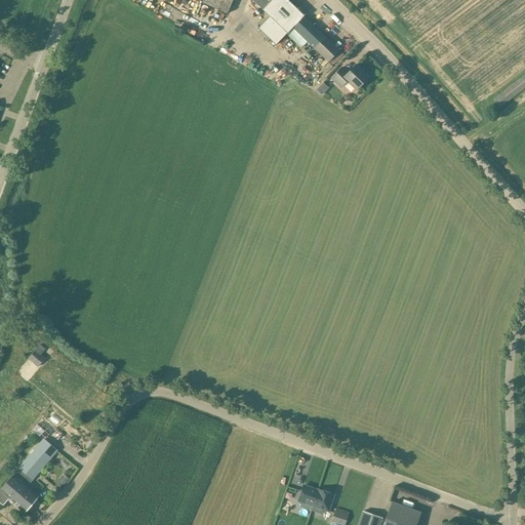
[(187,0),(187,2),(185,1),(180,11),(196,17),(202,3),(227,14),(233,0),(187,0)]
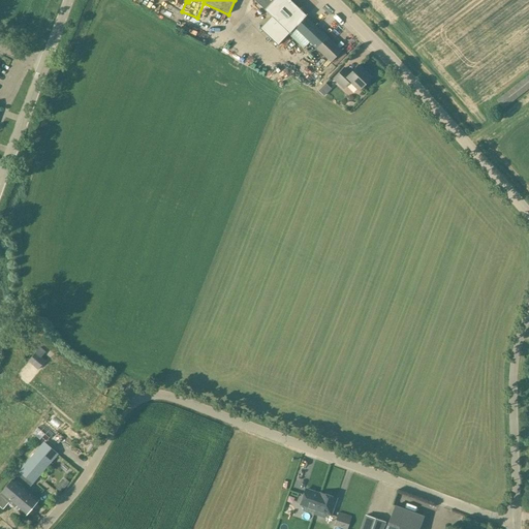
[(255,0),(255,1),(265,10),(271,17),(259,29),(277,45),(287,34),(303,49),(309,42),(331,63),(342,51),(306,17),(289,0),(255,0)]
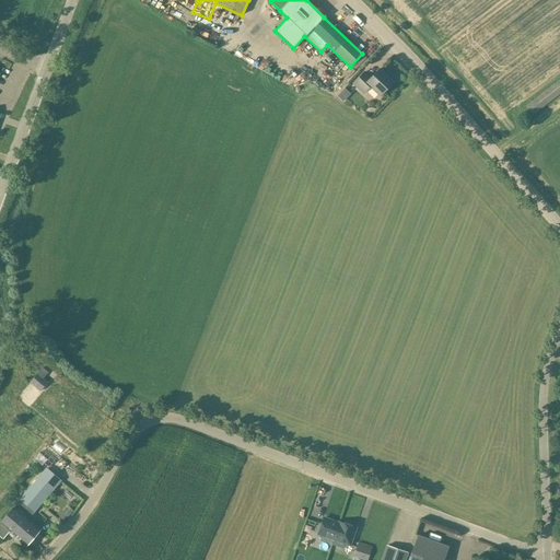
[(386,73),(384,74),(378,70),(370,79),(364,73),(353,84),(364,94),(371,86),(380,96),(393,83),(391,81),(392,79),(391,77),(391,74),(388,73),(386,73)]
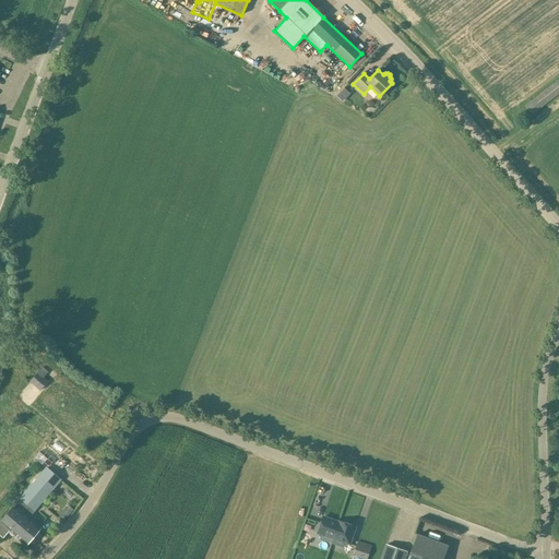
[(344,100),(351,93),(344,87),(337,96),(344,100)]
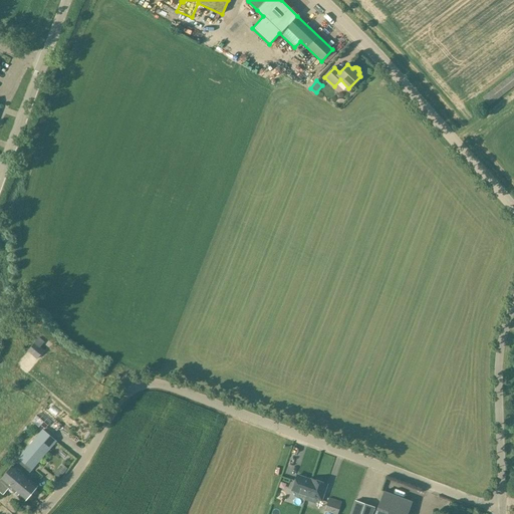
[(28,350),(36,359),(45,351),(36,342),(28,350)]
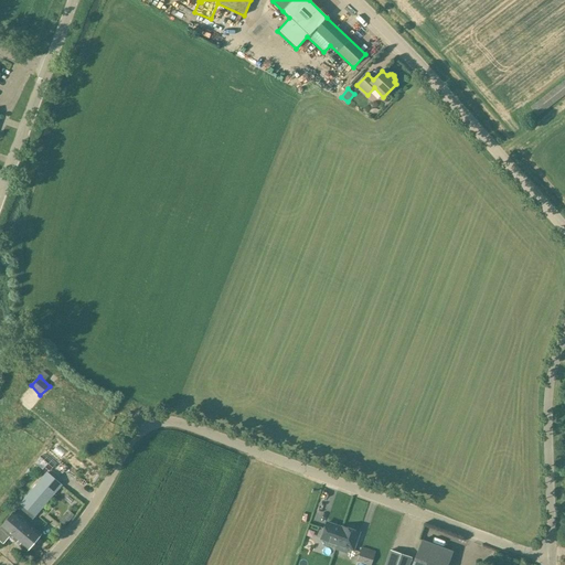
[(36,460),(50,472),(61,460),(48,448),(36,460)]
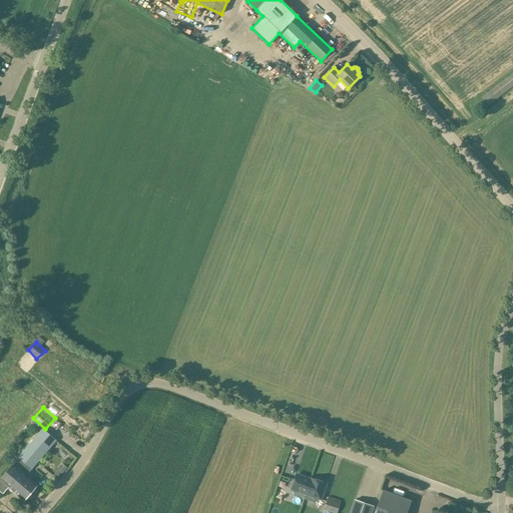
[(42,429),(17,458),(13,463),(14,464),(0,479),(0,492),(2,494),(9,488),(23,501),(37,486),(26,476),(57,441),(42,429)]
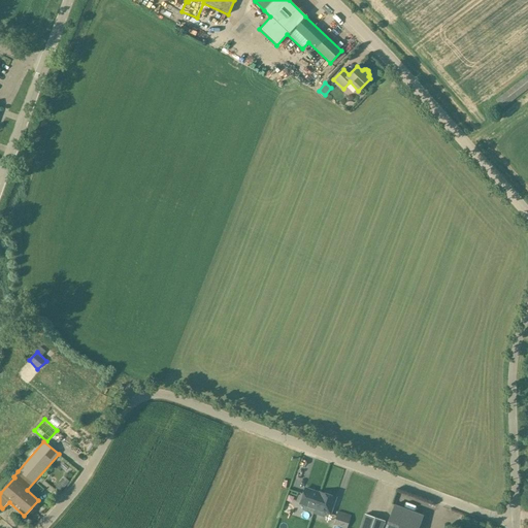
[(56,486),(62,491),(70,481),(64,475),(56,486)]
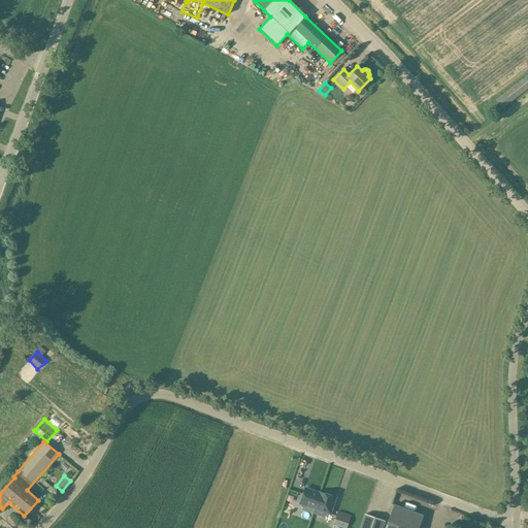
[(314,514),(320,494),(305,489),(300,503),(304,505),(303,509),(314,514)]
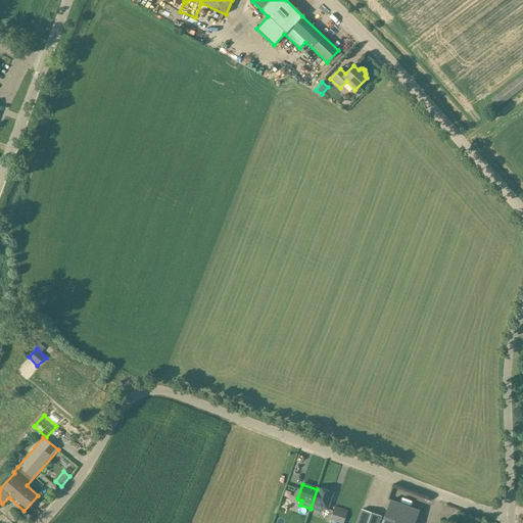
[(317,489),(311,509),(321,512),(322,508),(326,509),(332,493),(317,488),(317,489)]
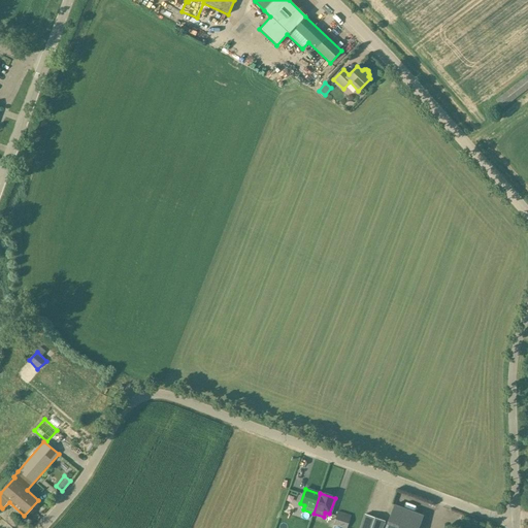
[(385,527),(418,527),(423,515),(394,504),(385,527)]
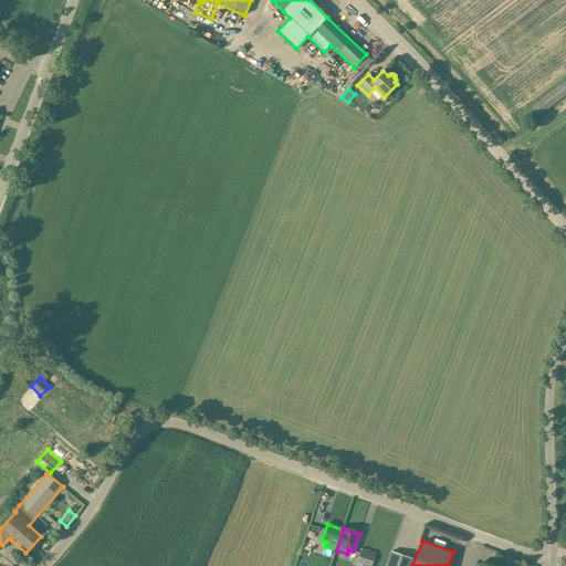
[(363,548),(357,563),(367,565),(370,565),(376,552),(363,548)]
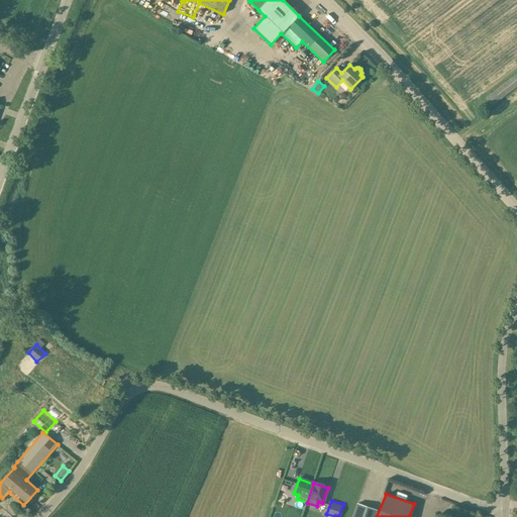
[(374,516),(377,510),(356,503),(351,516),(374,516)]
